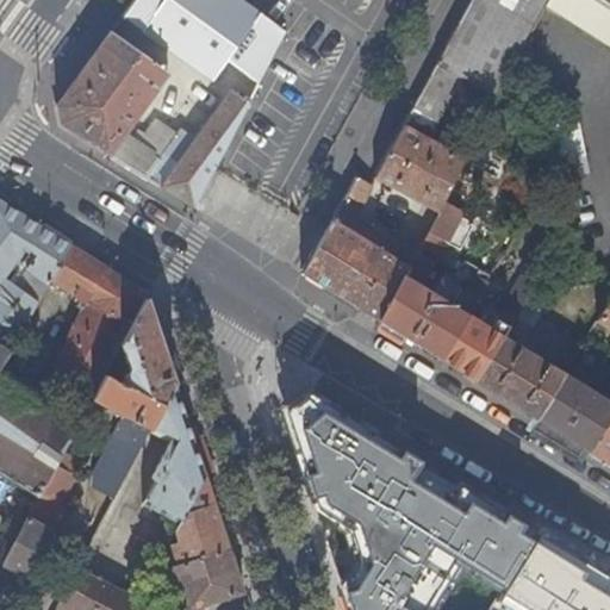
[(240,0),(135,0),(122,18),(191,66),(187,70),(210,86),(213,81),(230,93),(226,98),(197,139),(184,130),(179,136),(156,120),(141,144),(126,135),(169,75),(111,32),(57,109),(61,126),(194,209),(287,33),(240,0)]
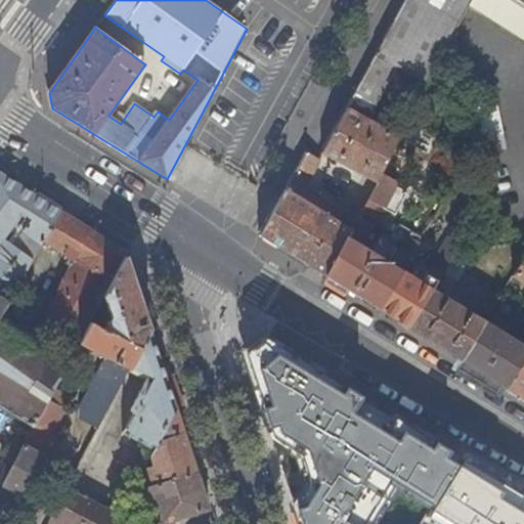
[(406,0),(378,54),(396,64),(429,83),(470,6),(473,0),(406,0)]
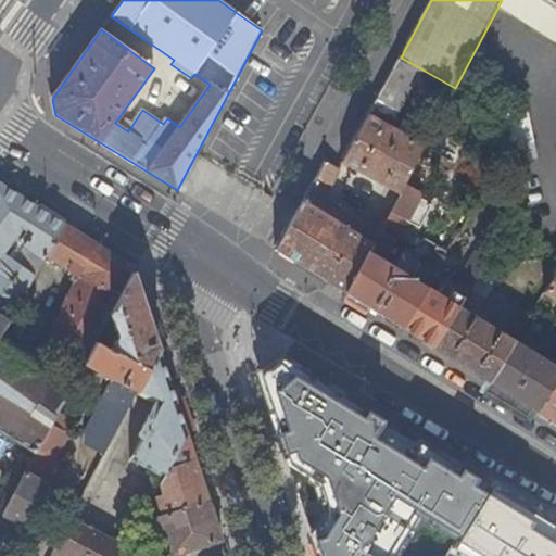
[(555,8),(542,0),(502,0),(498,7),(555,41),(555,8)]
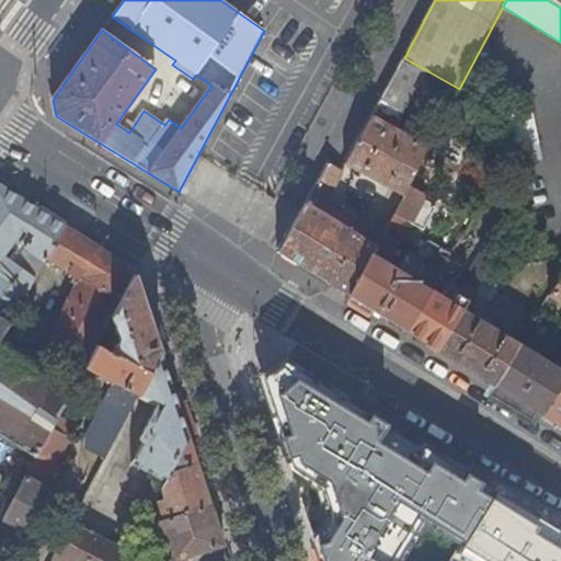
[(392,126),(424,69),(404,58),(373,115),(392,126)]
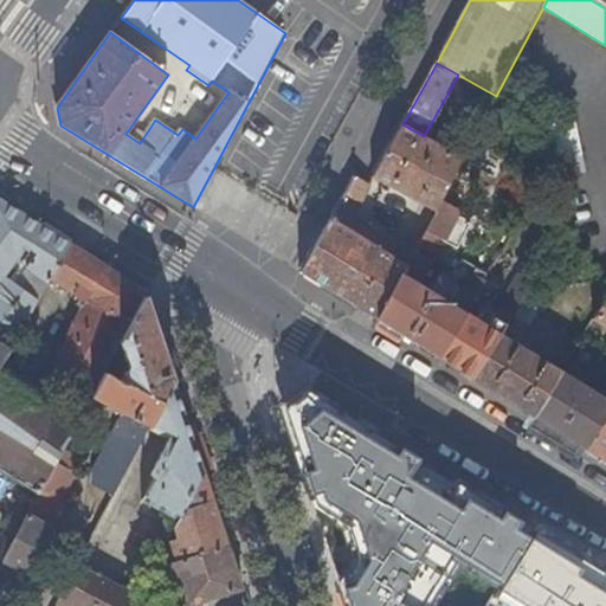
[(212,81),(208,85),(225,97),(229,92),(212,81)]
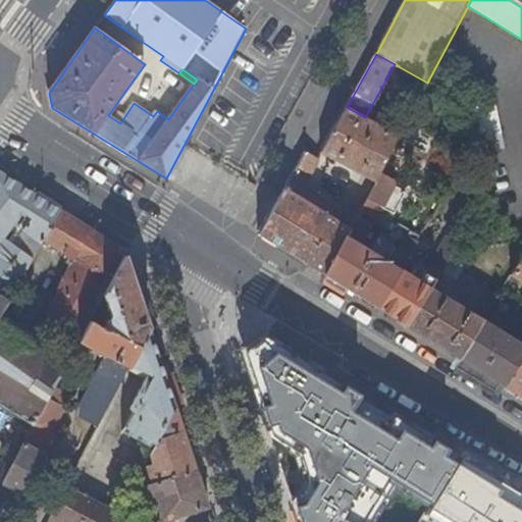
[(496,105),(470,110),(479,154),(504,149),(496,105)]
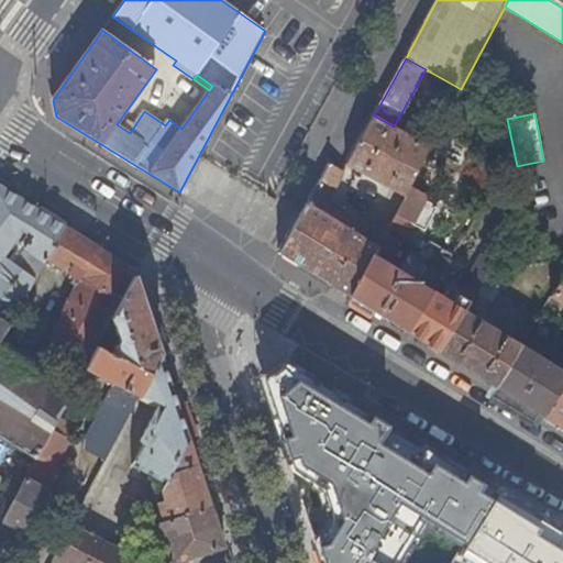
[(394,127),(374,116),(348,165),(406,196),(416,177),(420,167),(431,146),(394,127)]
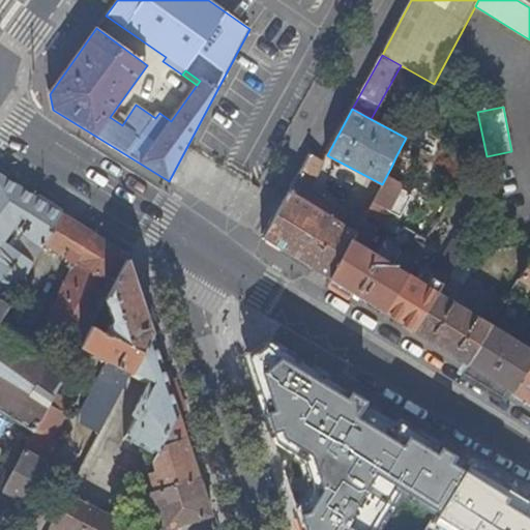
[(311,190),(325,165),(313,157),(264,240),(331,282),(356,233),(341,224),(347,213),(311,190)]
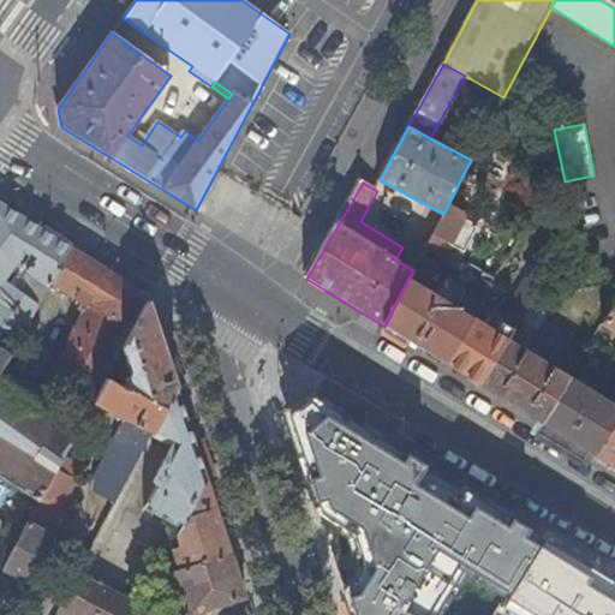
[(459,183),(454,193),(463,198),(467,187),(459,183)]
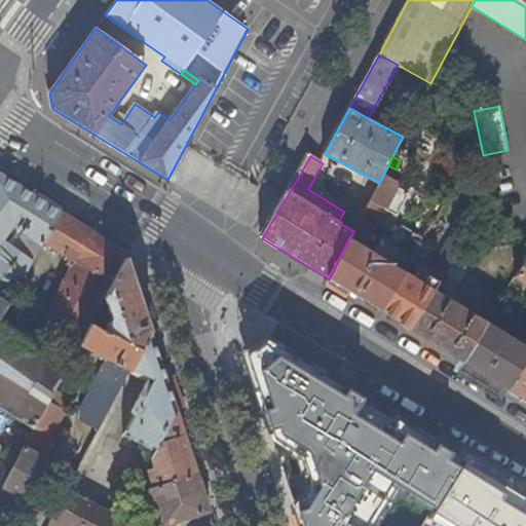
[(419,227),(426,232),(465,170),(458,164),(436,199),(419,227)]
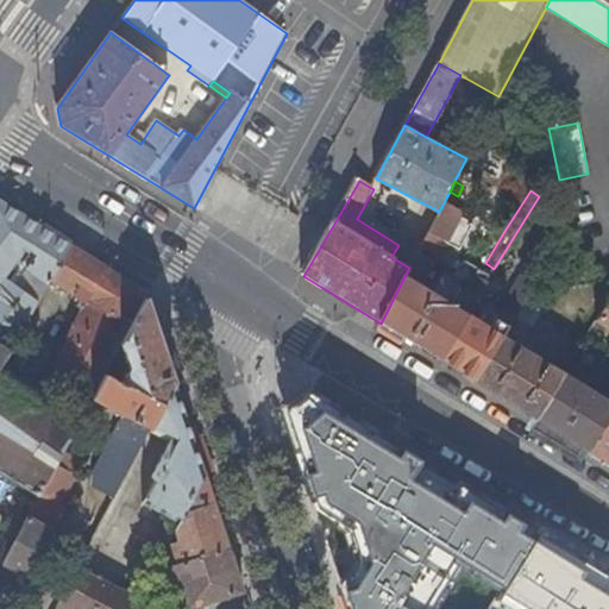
[(447,217),(458,196),(450,192),(439,212),(409,268),(381,324),(438,359),(466,314),(421,287),(435,262),(439,264),(450,243),(459,249),(473,224),(458,215),(456,220),(447,217)]
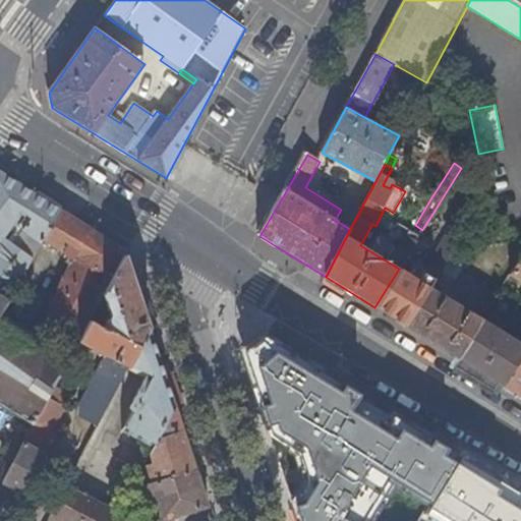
[(0,294),(6,299),(36,243),(40,238),(57,210),(0,174),(0,294)]
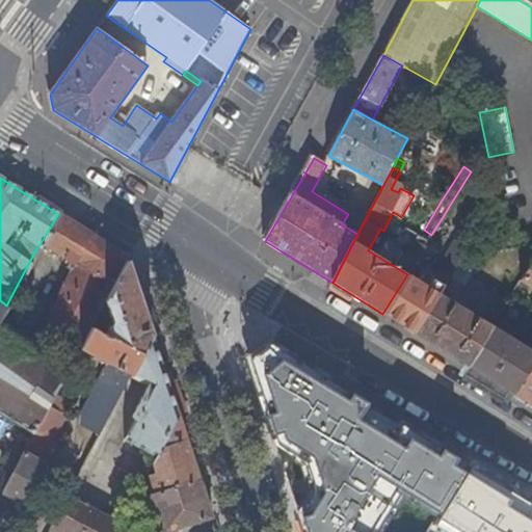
[(446,287),(490,215),(479,208),(443,267),(448,271),(440,283),(446,287)]
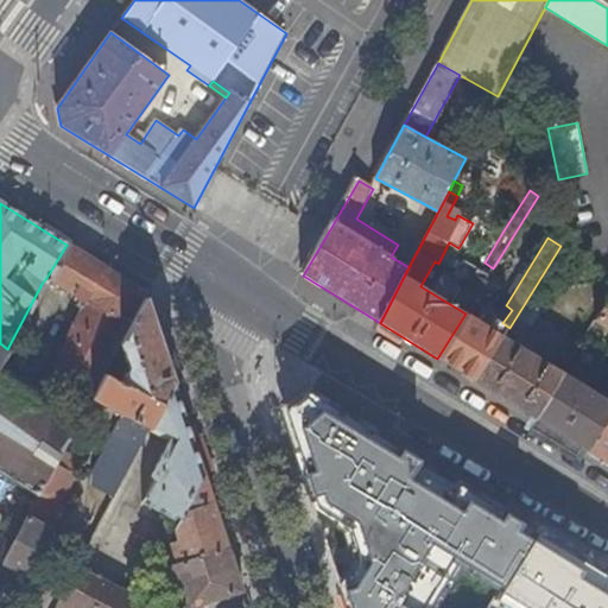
[(67,245),(46,278),(80,303),(45,366),(88,393),(100,371),(115,342),(139,296),(141,291),(67,245)]
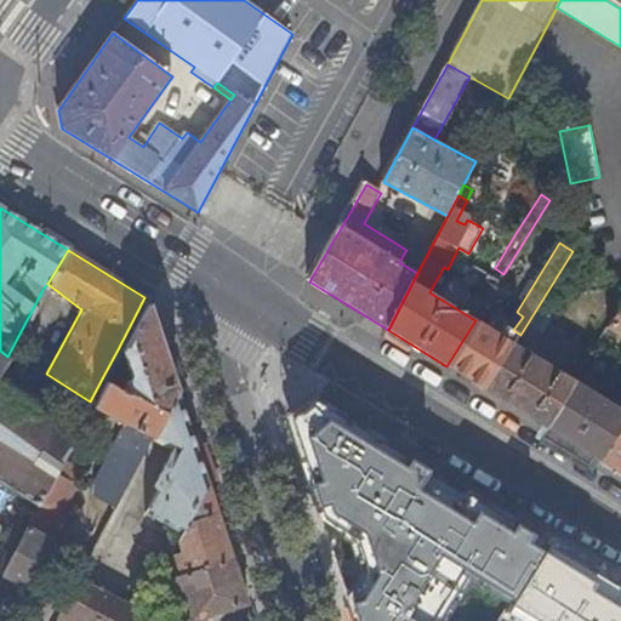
[(474,294),(486,301),(500,281),(490,274),(486,280),(484,279),(474,294)]
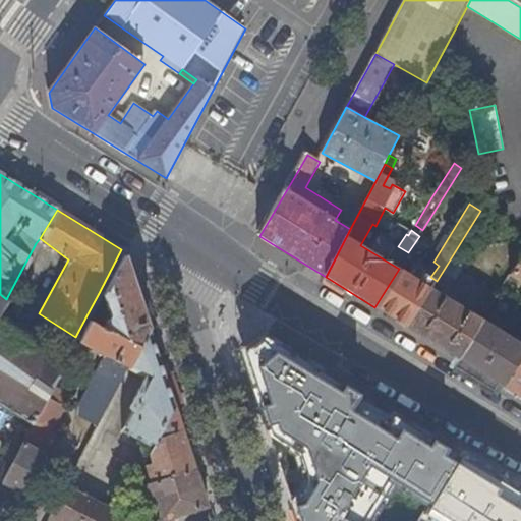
[(125,369),(146,329),(119,253),(99,293),(106,313),(100,326),(85,317),(75,337),(74,340),(105,356),(80,403),(79,416),(96,424),(125,369)]
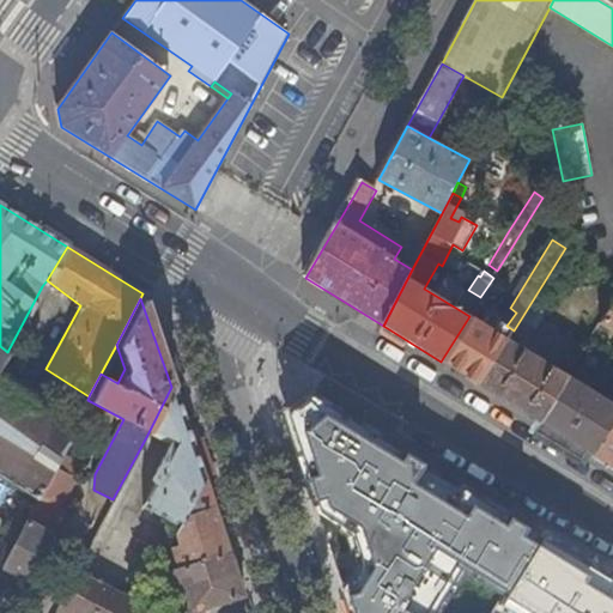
[(612,298),(599,322),(612,329),(612,298)]
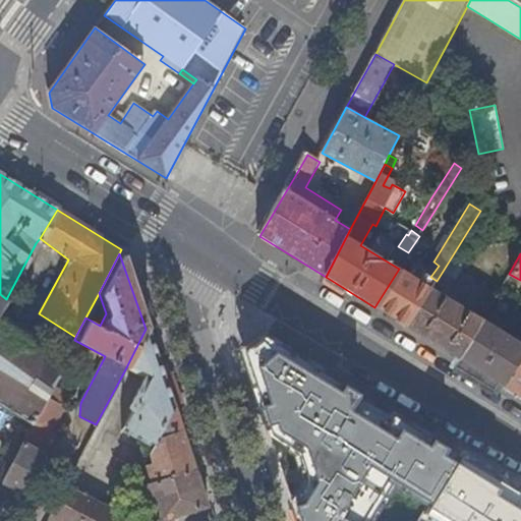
[(410,276),(399,269),(374,307),(405,326),(429,287),(431,288),(437,281),(430,277),(424,273),(423,270),(421,269),(419,268),(416,268),(414,269),(410,276)]
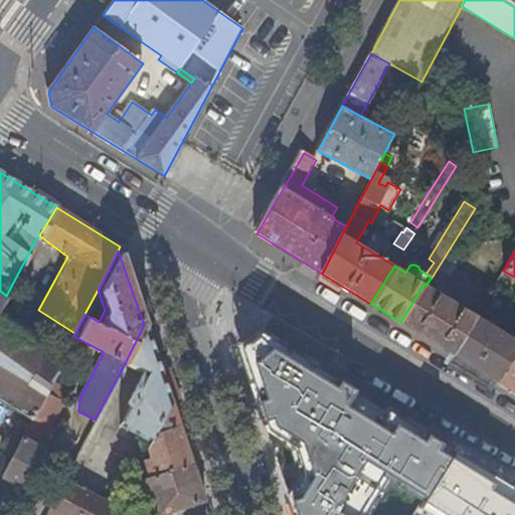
[(426,285),(424,284),(400,322),(453,354),(476,315),(426,285)]
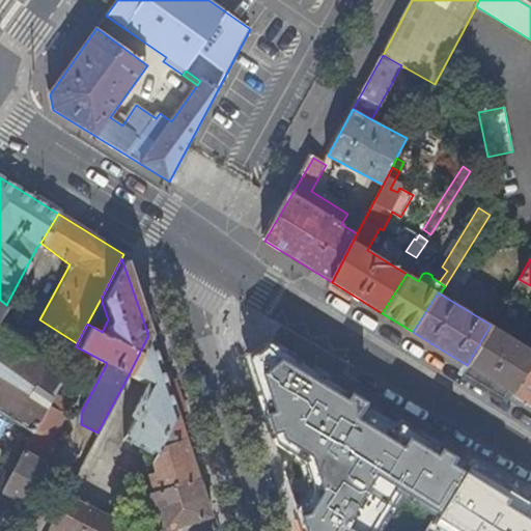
[(530,347),(530,348),(491,325),(467,365),(511,393),(530,360),(530,347)]
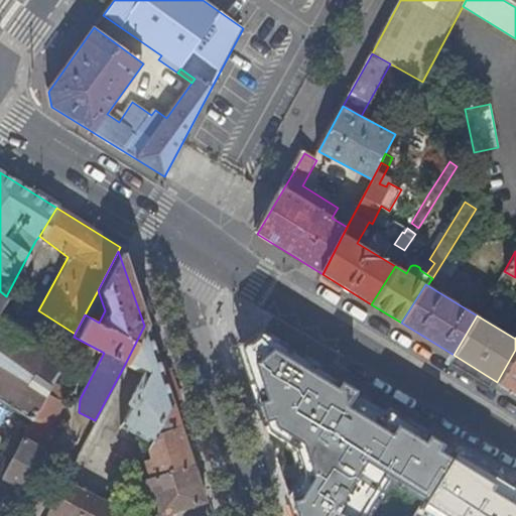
[(26,338),(0,319),(0,400),(30,418),(32,415),(49,383),(61,360),(26,338)]
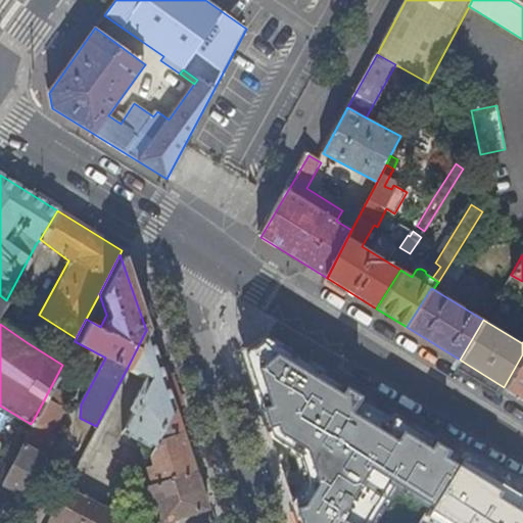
[(146,330),(126,371),(131,374),(134,369),(149,378),(121,433),(151,448),(172,408),(146,330)]
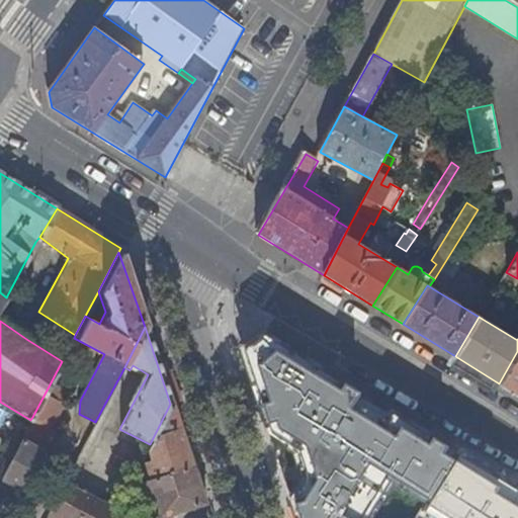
[(517,351),(499,383),(517,395),(517,351)]
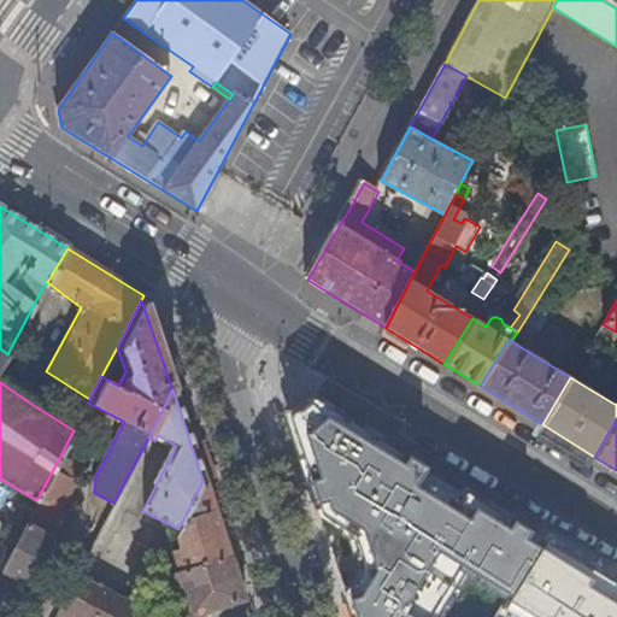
[(78,469),(59,458),(39,497),(59,509),(78,469)]
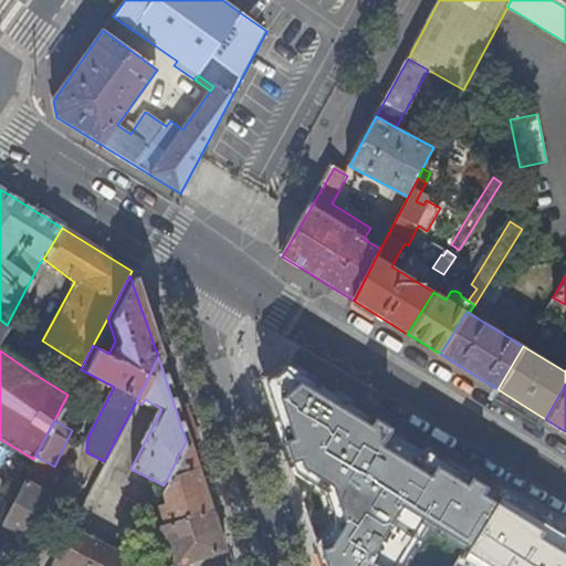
[(164,485),(161,490),(165,504),(161,505),(159,510),(165,525),(209,511),(186,441),(164,485)]
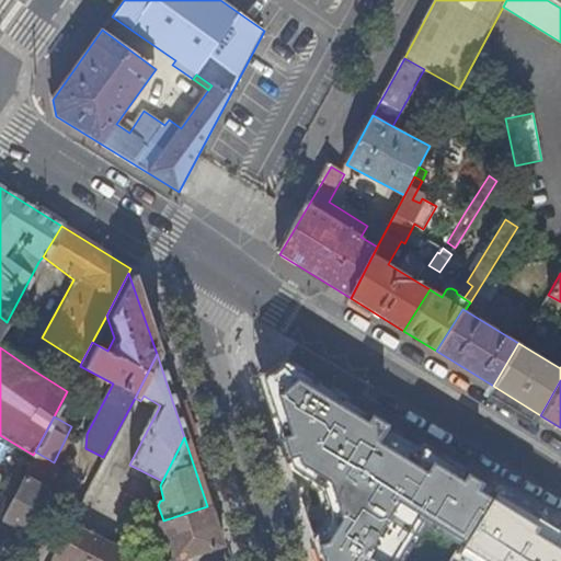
[(33,455),(33,457),(56,469),(58,465),(54,462),(35,451),(33,455)]
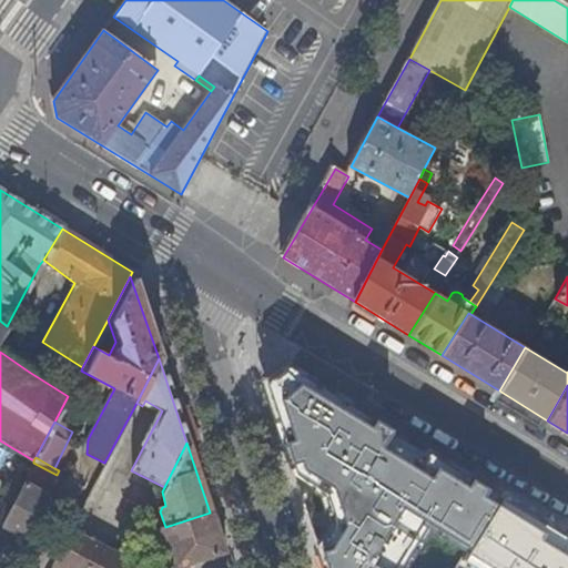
[(44,492),(23,480),(1,524),(22,535),(44,492)]
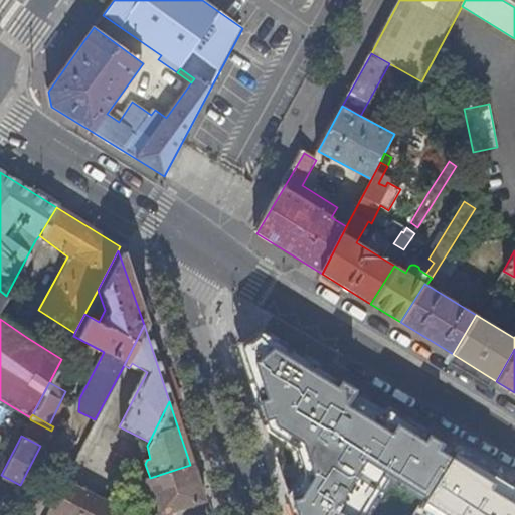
[(514,514),(514,490),(451,451),(423,493),(458,514),(457,514),(514,514)]
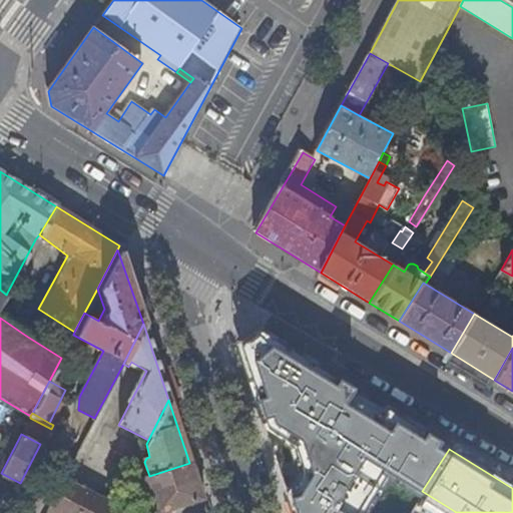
[(149,476),(136,480),(139,488),(144,487),(152,512),(157,512),(201,498),(189,463),(149,476)]
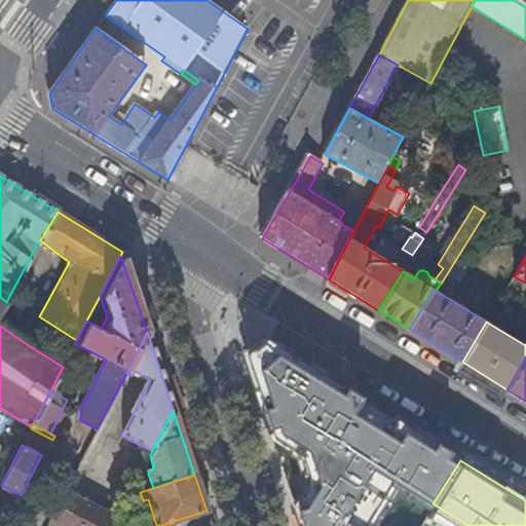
[(113,525),(117,519),(65,491),(46,525),(113,525)]
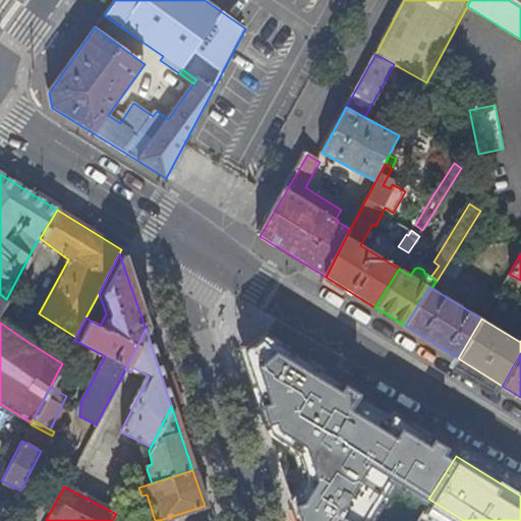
[(123,520),(120,507),(116,514),(112,520),(123,520)]
